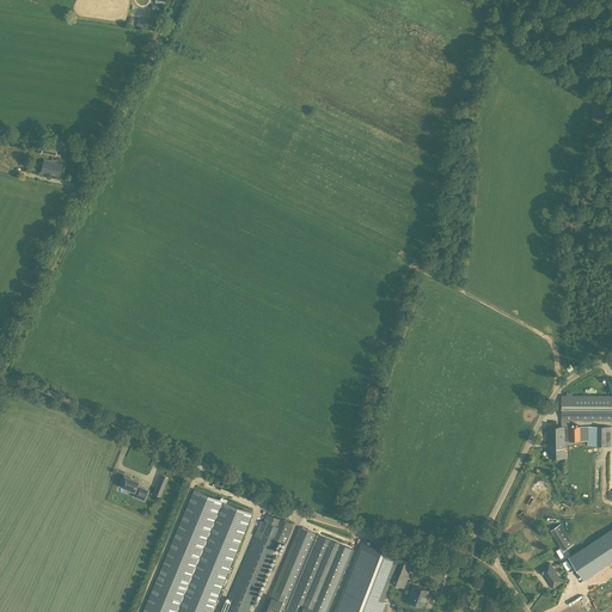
[(51,160),(55,161),(56,157),(55,157),(57,148),(47,145),(44,154),(53,157),(51,160)]
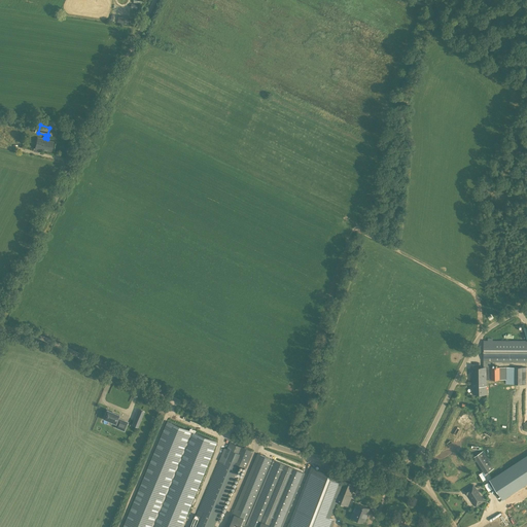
[(51,151),(54,142),(46,140),(46,139),(37,137),(35,148),(38,149),(44,150),(51,151)]
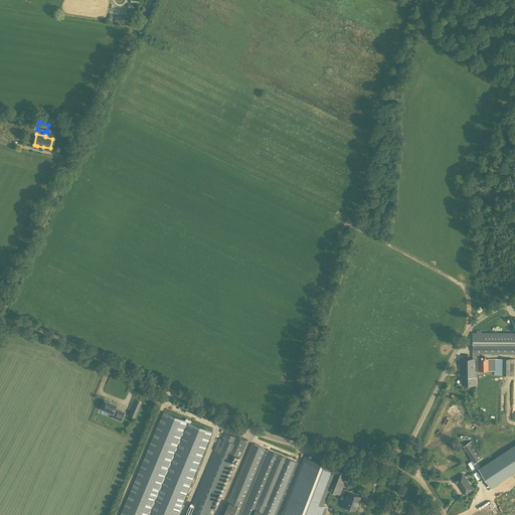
[(475,359),(479,359),(479,354),(514,354),(514,353),(514,332),(514,333),(483,333),(474,333),(474,338),(472,338),(472,353),(472,359),(475,359)]
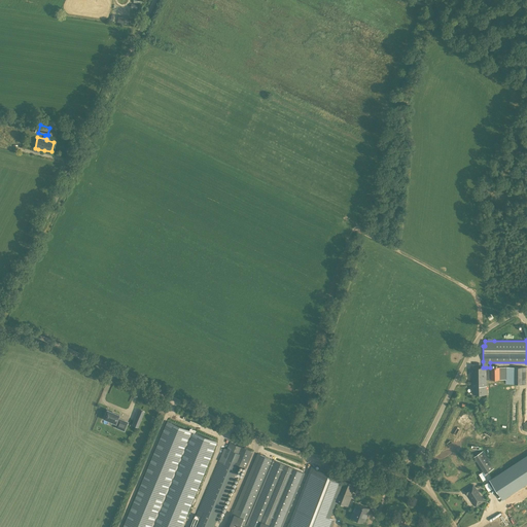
[(486,394),(486,380),(486,367),(483,367),(471,367),(471,383),(470,383),(470,388),(472,388),(472,394),(486,394)]
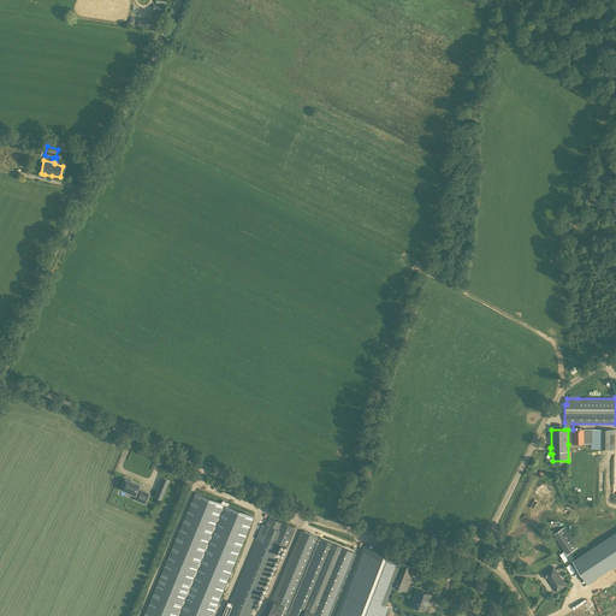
[(615,430),(573,430),(568,430),(568,444),(591,444),(591,449),(615,449),(615,430)]
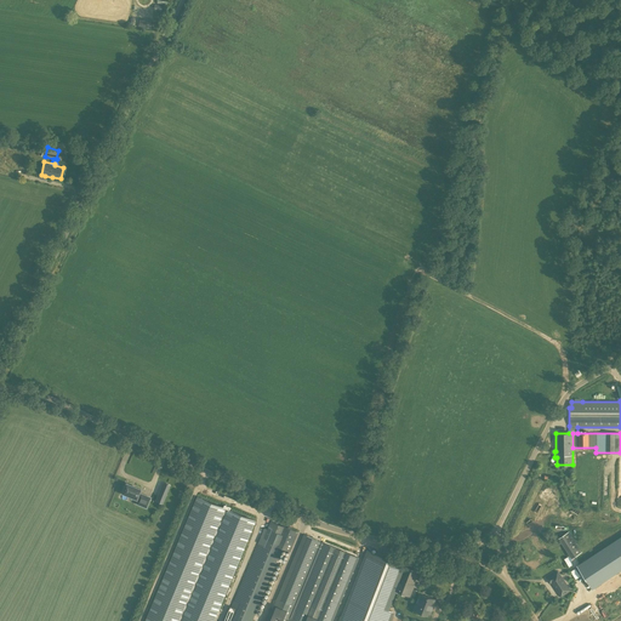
[(163,480),(155,500),(163,503),(170,484),(163,480)]
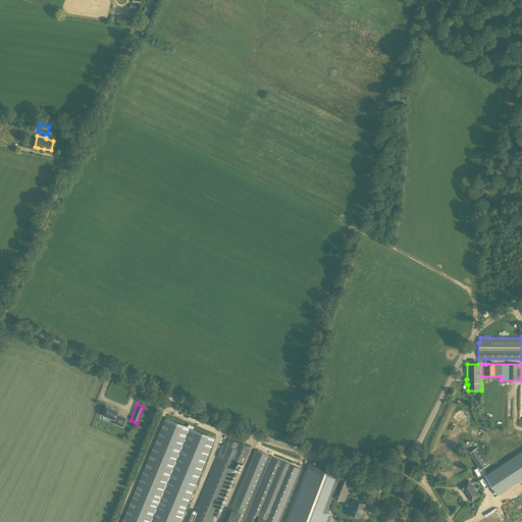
[(116,417),(118,411),(106,406),(102,415),(114,420),(115,419),(116,420),(114,423),(123,427),(124,423),(119,421),(120,419),(116,417)]
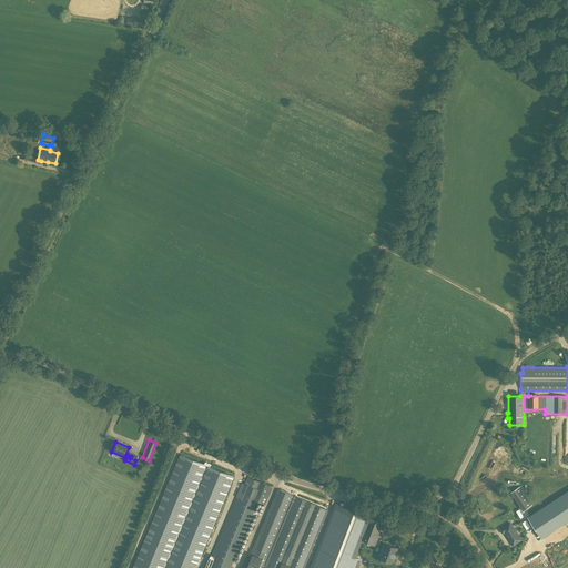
[(195,567),(234,476),(210,466),(211,464),(205,462),(204,464),(180,454),(132,567),(195,567)]
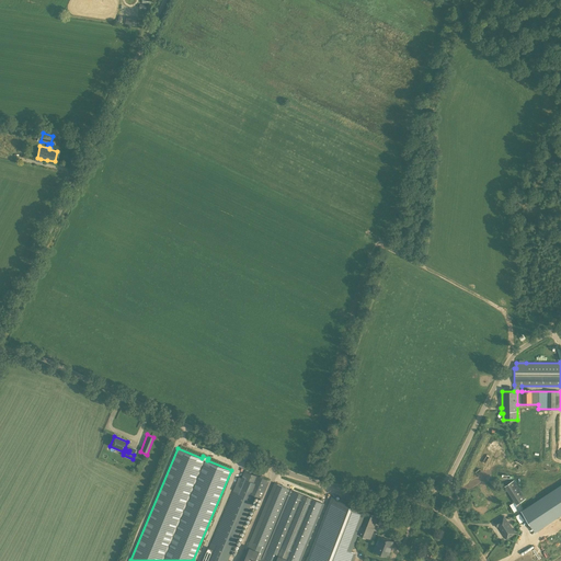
[(262,499),(270,480),(255,473),(254,474),(244,470),(241,469),(233,490),(232,490),(208,548),(207,547),(202,560),(227,560),(255,495),(262,499)]
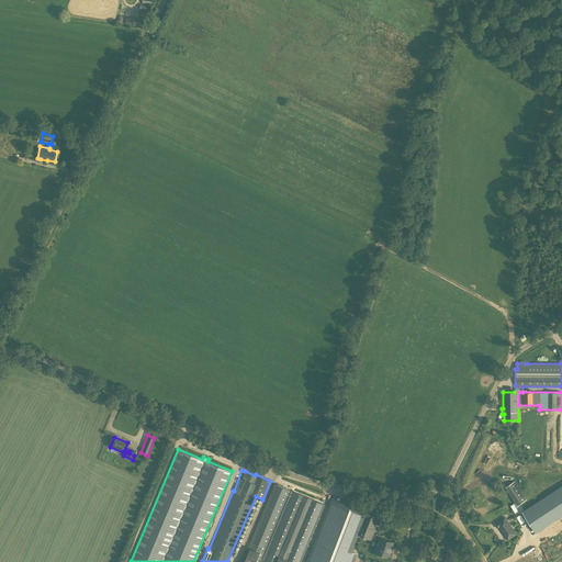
[(516,505),(527,498),(515,480),(505,486),(516,505)]
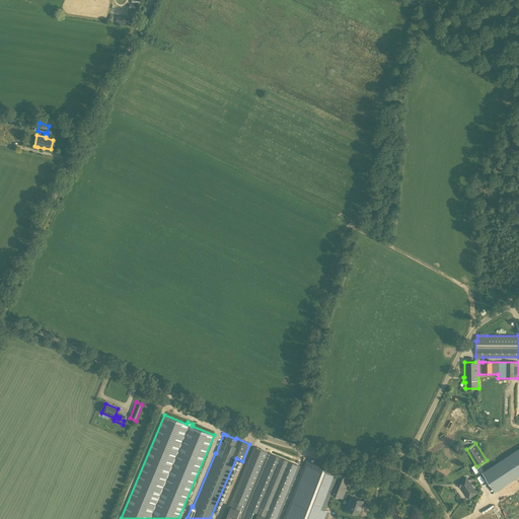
[(222,518),(278,518),(300,465),(253,446),(227,510),(225,509),(222,518),(223,518),(222,518)]
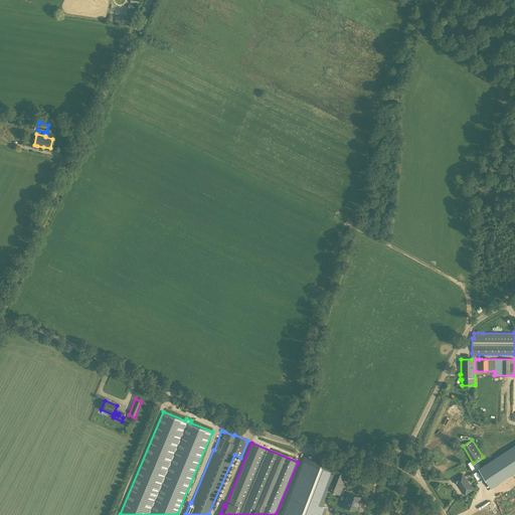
[(514,472),(514,466),(505,451),(480,468),(493,487),(514,472)]
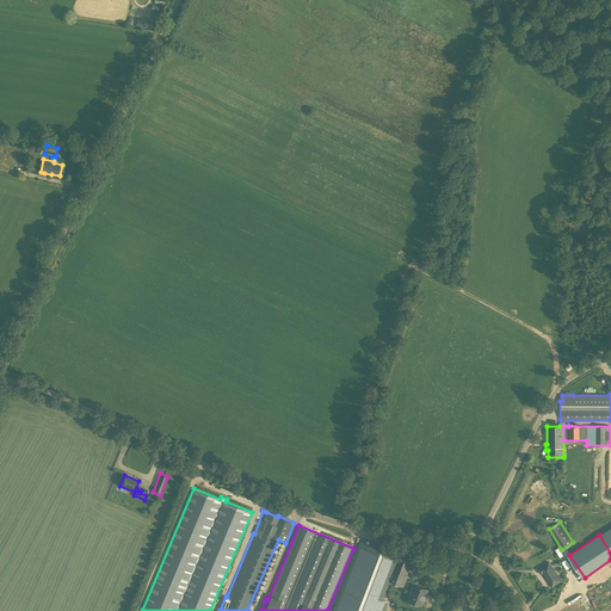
[(387,580),(396,555),(360,542),(337,605),(335,605),(332,610),(383,610),(387,602),(382,599),(389,580),(387,580)]
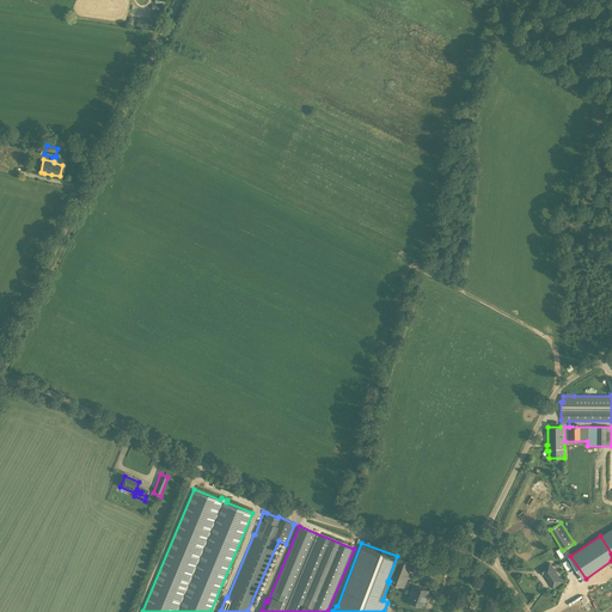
[(408,576),(412,563),(397,556),(387,581),(390,581),(404,587),(408,576)]
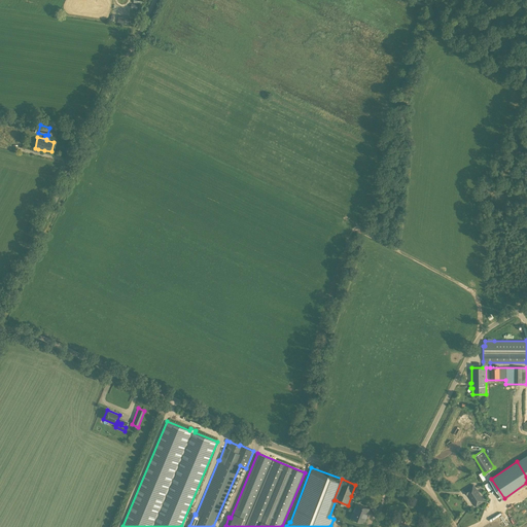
[(472,485),(465,490),(463,491),(466,495),(468,494),(476,505),(484,500),(472,485)]
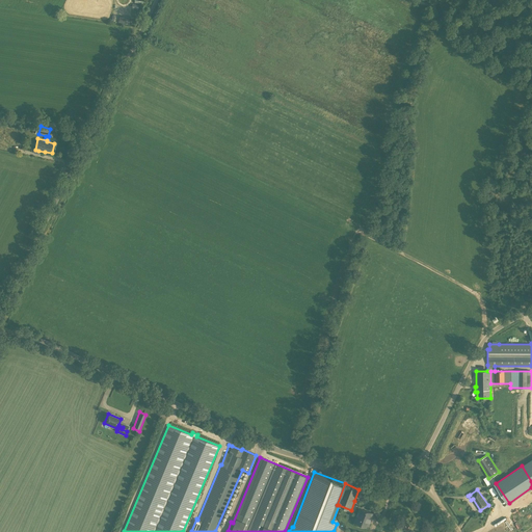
[(368,527),(373,513),(360,508),(354,522),(368,527)]
